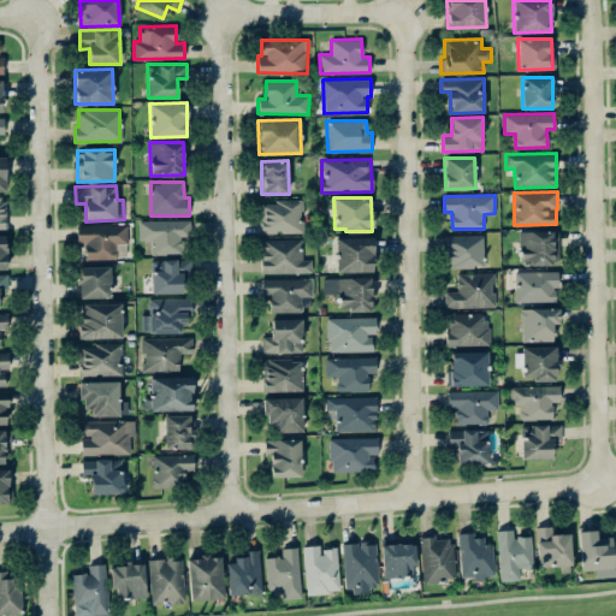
[(260,234),(303,232),(302,200),(260,201),(260,234)]
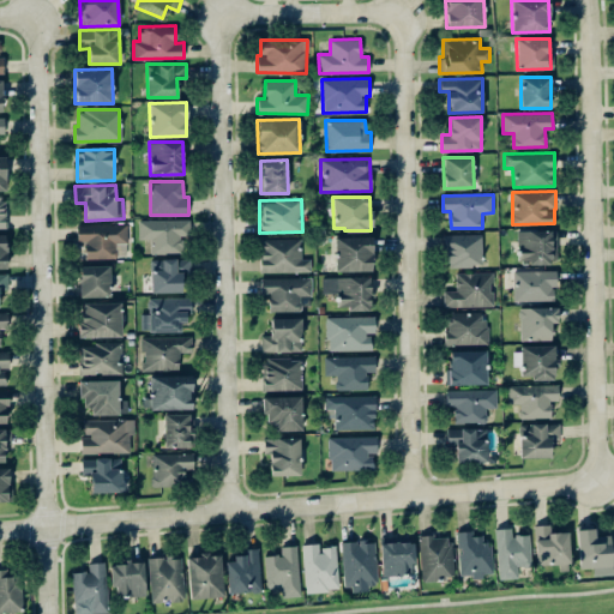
[(138,221),(139,239),(150,239),(150,253),(182,253),(182,235),(190,235),(190,220),(138,221)]
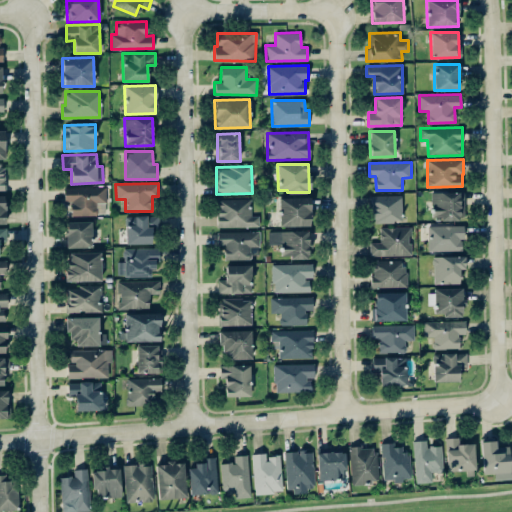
[(106,187),(64,188),(64,201),(70,201),(70,216),(97,215),(96,202),(106,202),(106,187)]
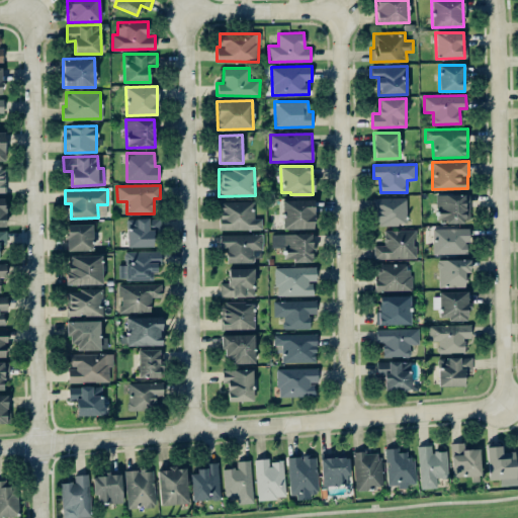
[(469,222),(468,194),(436,195),(437,223),(469,222)]
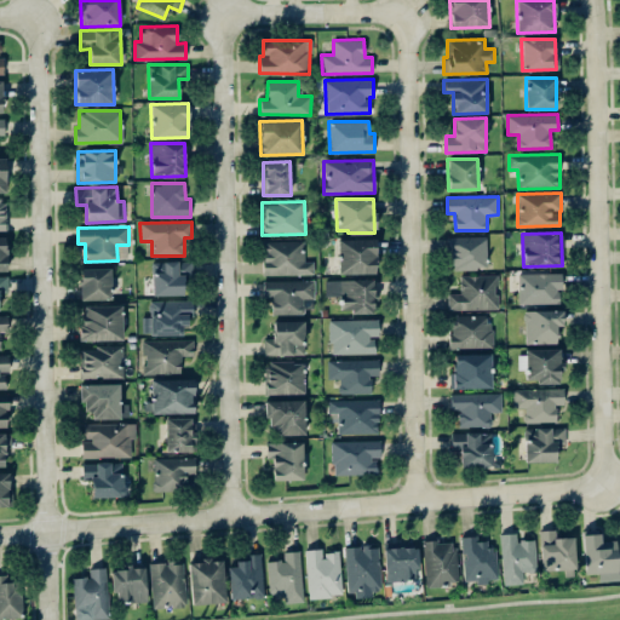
[(486,236),(449,236),(449,269),(487,269),(486,236)]
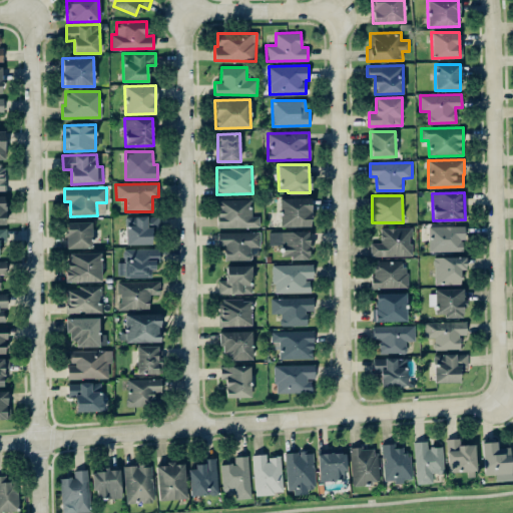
[(311,197),(280,198),(280,226),(311,225),(311,197)]
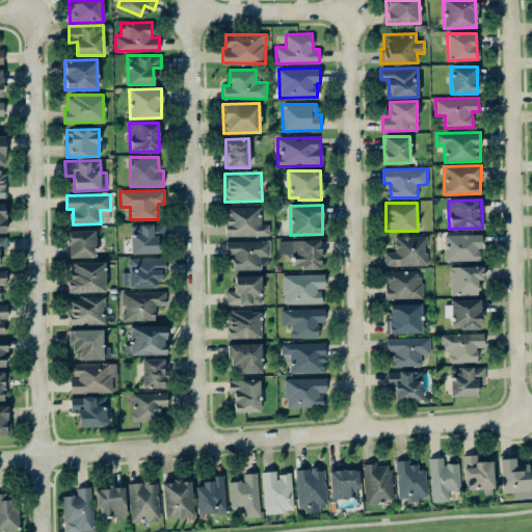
[(261,206),(227,207),(227,237),(269,235),(269,223),(261,223),(261,206)]
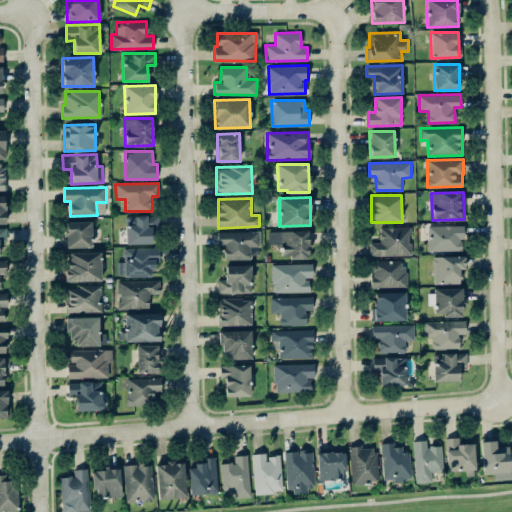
[(126,244),(151,243),(151,227),(158,227),(158,215),(125,216),(126,244)]
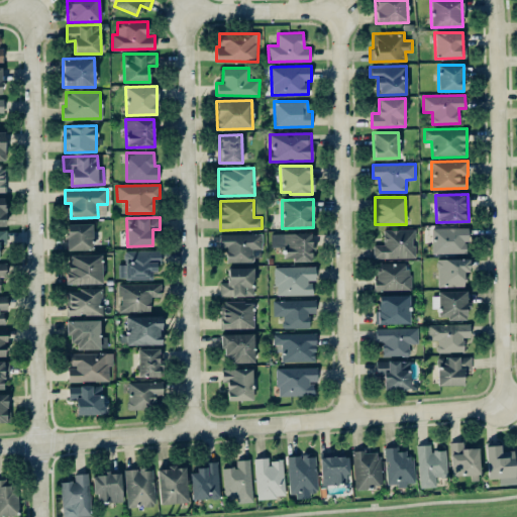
[(92,223),(67,224),(68,250),(93,249),(92,223)]
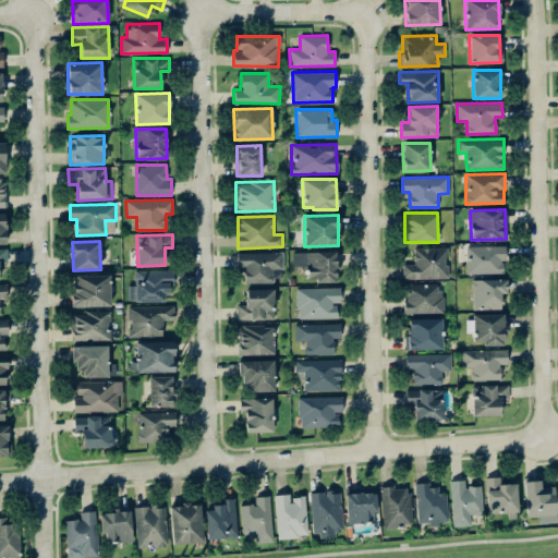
[(505,245),(466,246),(466,274),(502,273),(502,259),(506,259),(505,245)]
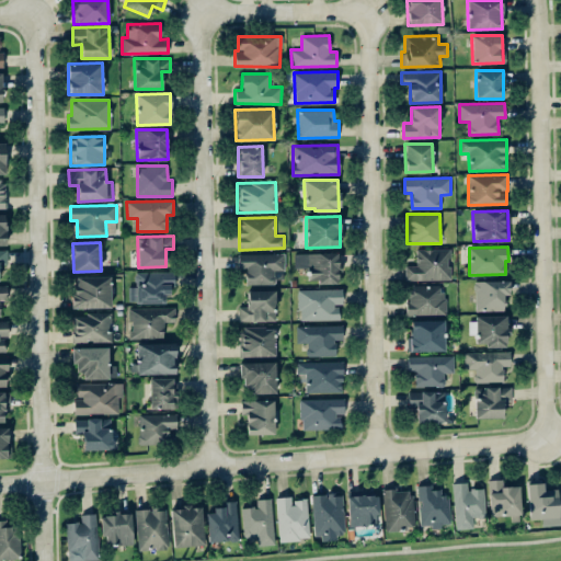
[(405,265),(405,281),(450,279),(449,249),(416,249),(416,265),(405,265)]
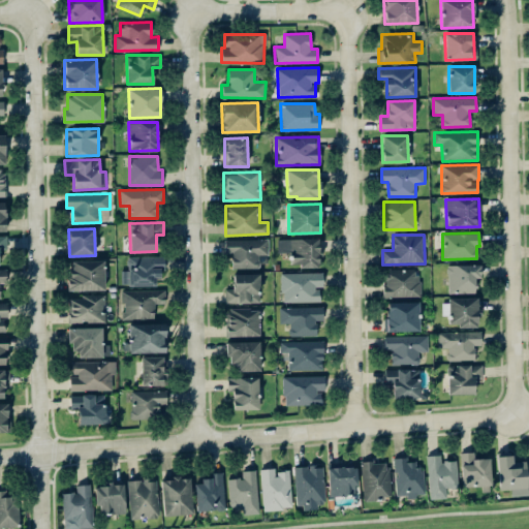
[(278,252),(291,252),(291,267),(318,267),(318,254),(324,254),(324,238),(277,239),(278,252)]
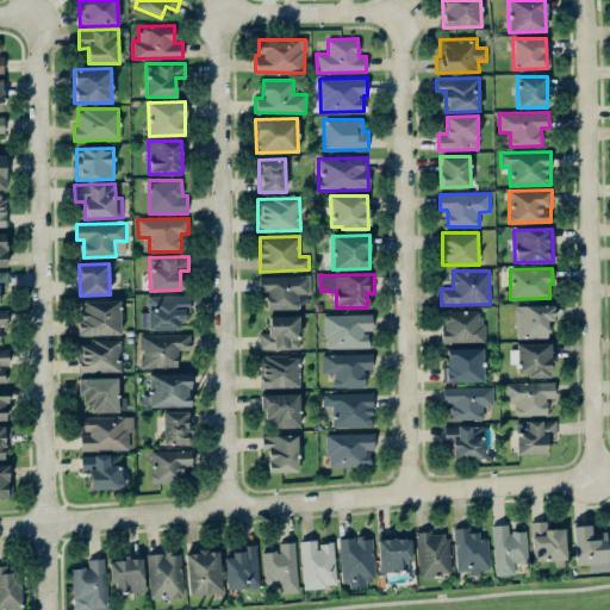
[(299,309),(299,293),(310,293),(309,275),(259,277),(260,292),(268,292),(268,310),(299,309)]
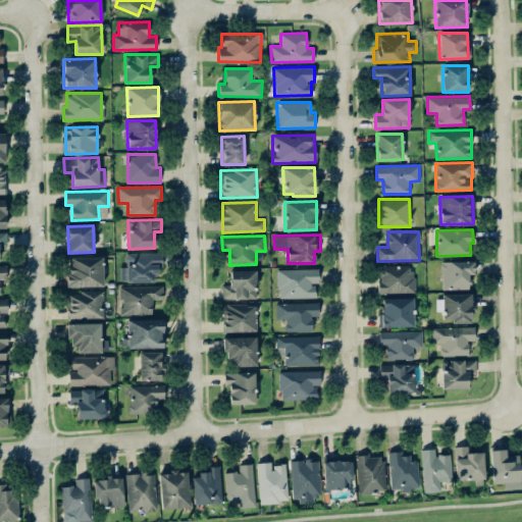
[(125,253),(125,267),(120,267),(120,281),(153,281),(153,273),(157,273),(157,263),(162,263),(162,253),(125,253)]
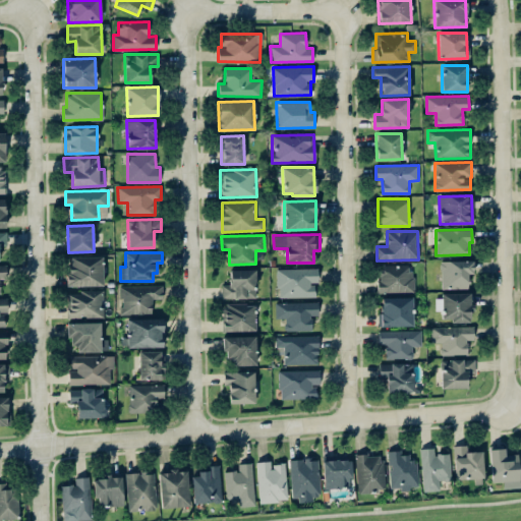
[(68,256),(68,286),(103,285),(102,256),(68,256)]
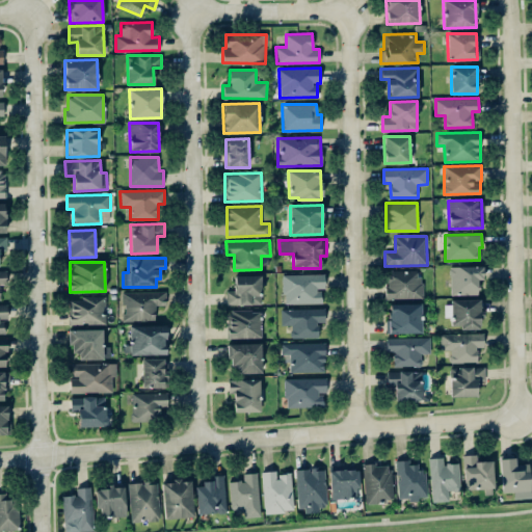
[(478,294),(478,280),(483,280),(482,266),(450,267),(451,295),(478,294)]
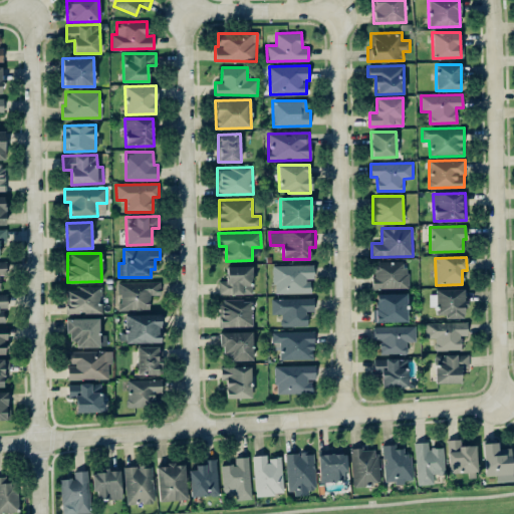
[(408,288),(407,261),(373,261),(374,289),(408,288)]
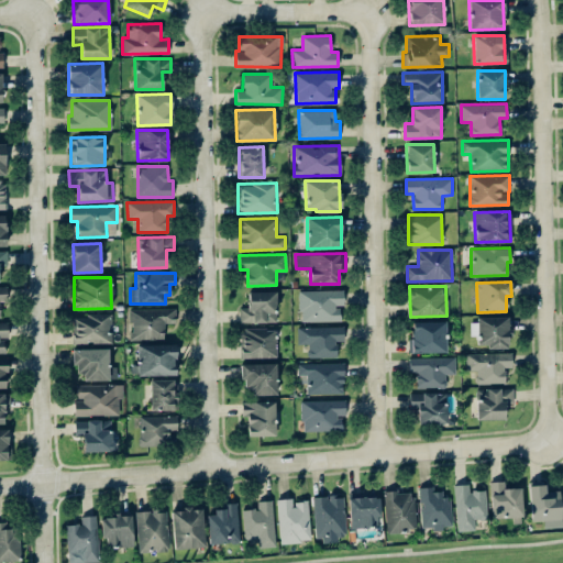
[(299,290),(300,321),(341,320),(340,306),(343,306),(343,289),(299,290)]
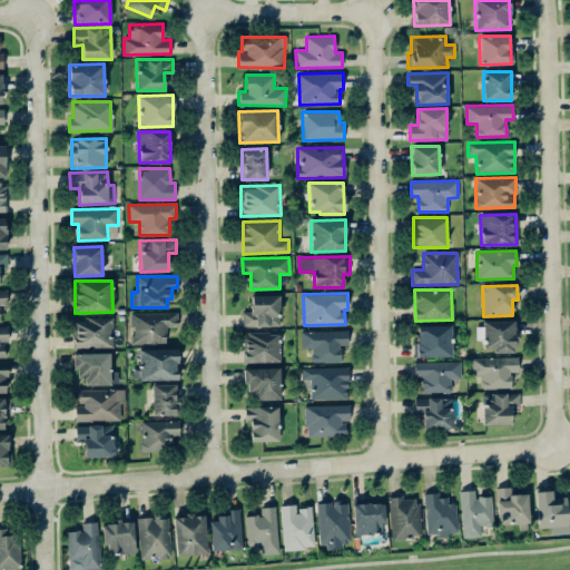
[(279,294),(251,295),(252,311),(243,311),(243,326),(279,326),(279,294)]
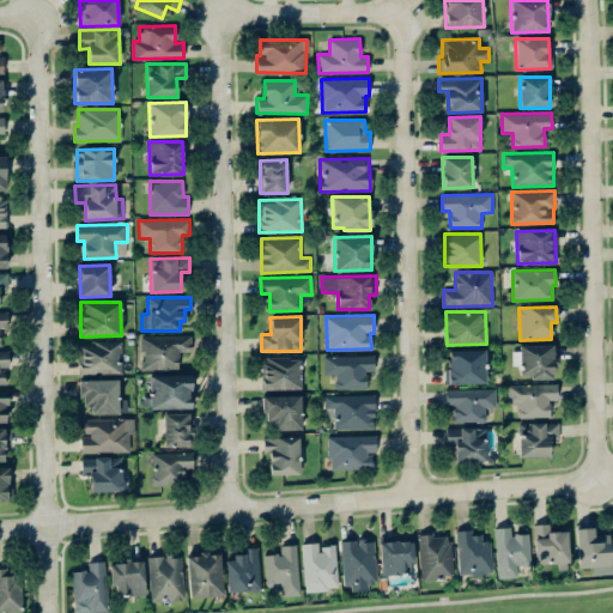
[(190,335),(143,337),(144,370),(178,369),(178,351),(192,351),(190,335)]
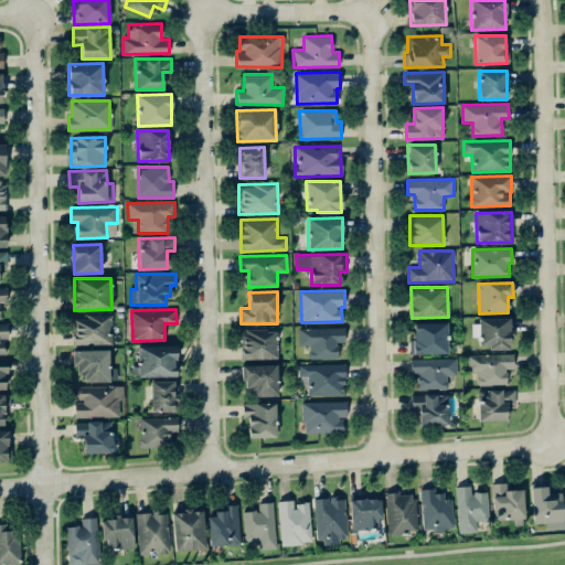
[(112,344),(112,316),(72,317),(73,345),(112,344)]
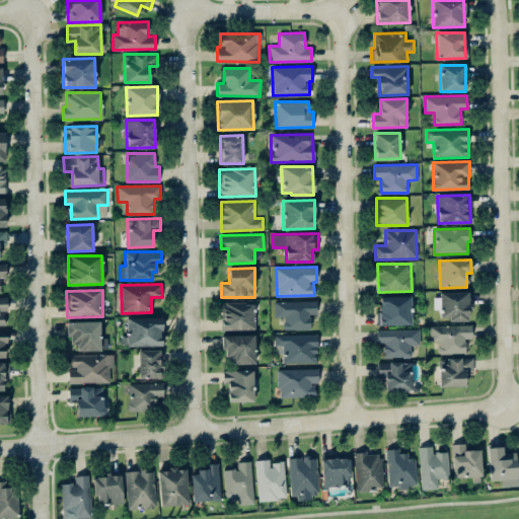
[(434,294),(434,308),(440,308),(441,320),(469,319),(468,293),(434,294)]
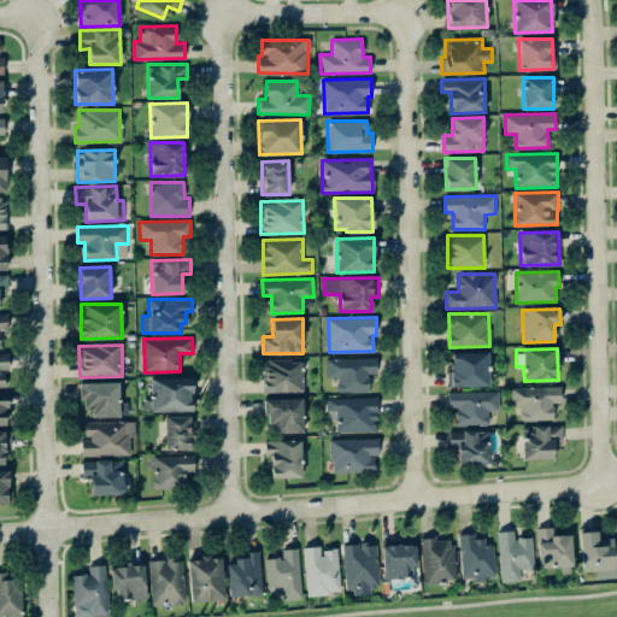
[(489,386),(488,352),(450,353),(451,386),(489,386)]
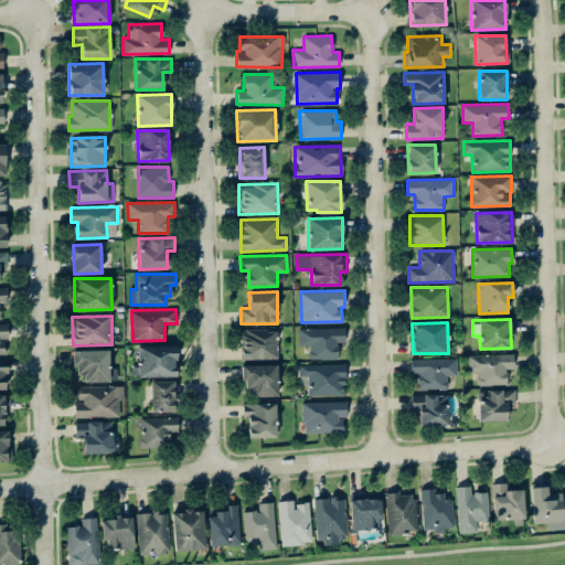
[(338,358),(338,342),(344,341),(344,327),(299,329),(299,345),(309,345),(309,359),(338,358)]
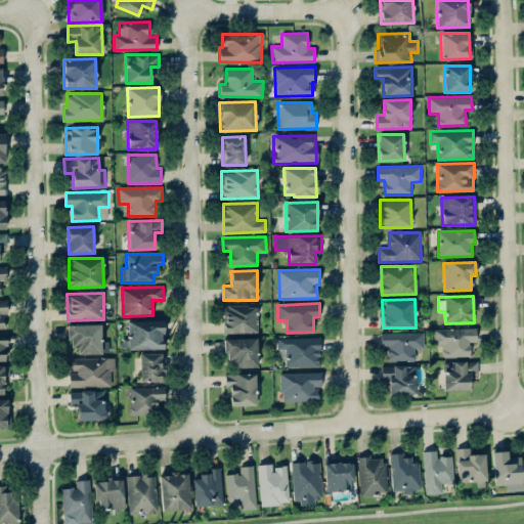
[(224,333),(257,333),(257,305),(224,306),(224,333)]
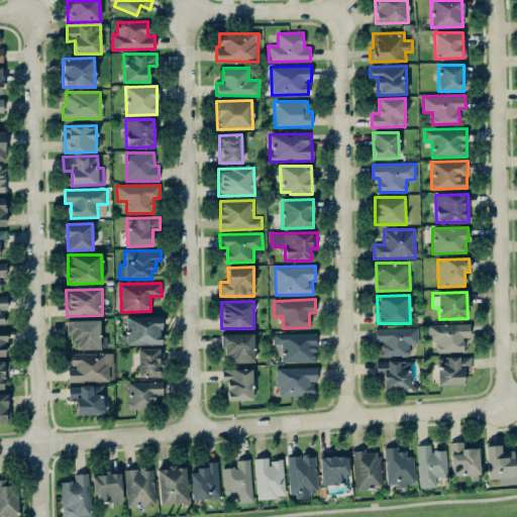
[(161,316),(126,316),(126,344),(162,344),(161,316)]
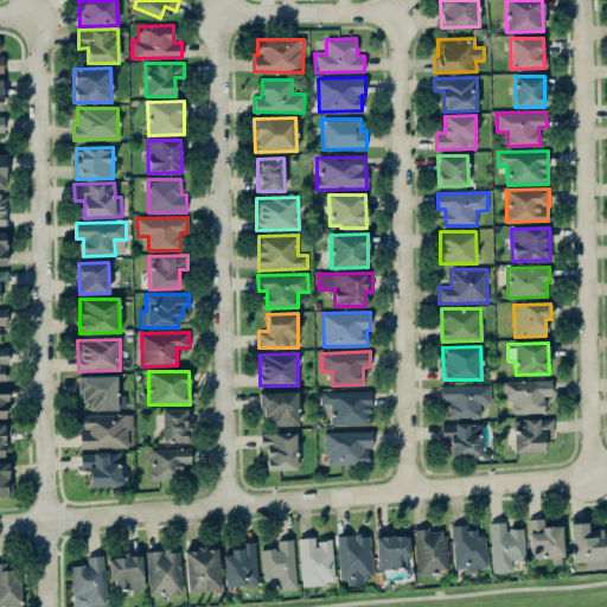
[(116,375),(80,376),(80,402),(89,402),(89,409),(126,409),(126,395),(117,395),(116,375)]
